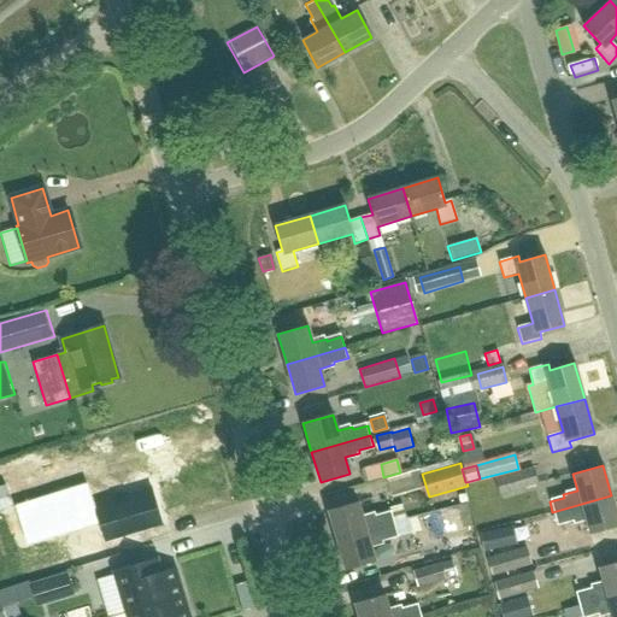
[(535,483),(532,469),(498,479),(494,480),(499,494),(535,483)]
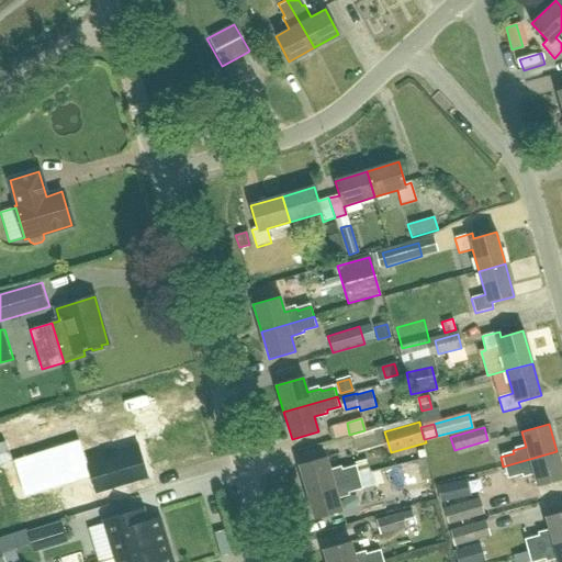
[(6,440),(0,441),(0,465),(12,462),(6,440)]
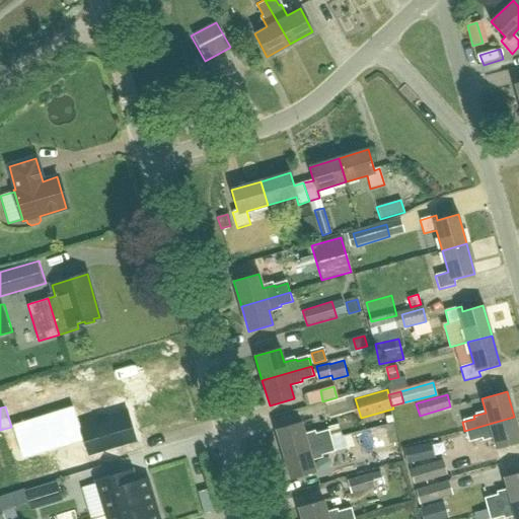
[(89,455),(136,441),(128,414),(81,429),(89,455)]
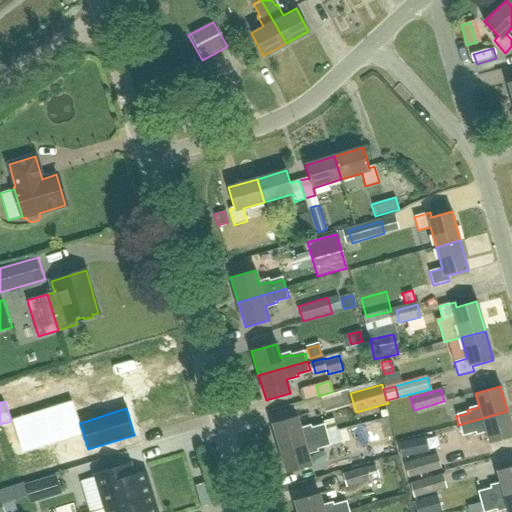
[(485,429),(489,443),(511,436),(511,428),(507,411),(458,425),(461,434),(473,430),(473,433),(485,429)]
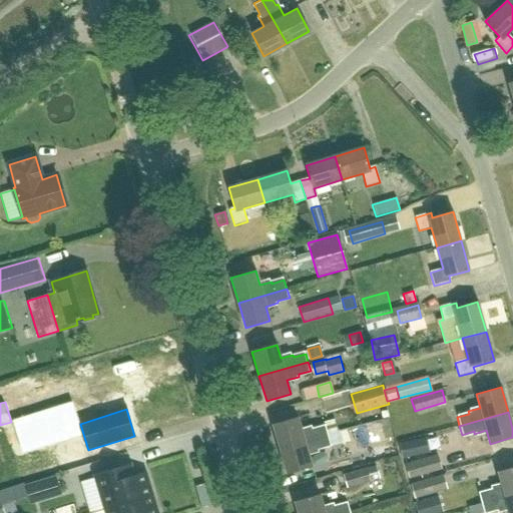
[(298,417),(273,424),(280,449),(329,435),(327,426),(314,430),(314,428),(302,431),(298,417)]
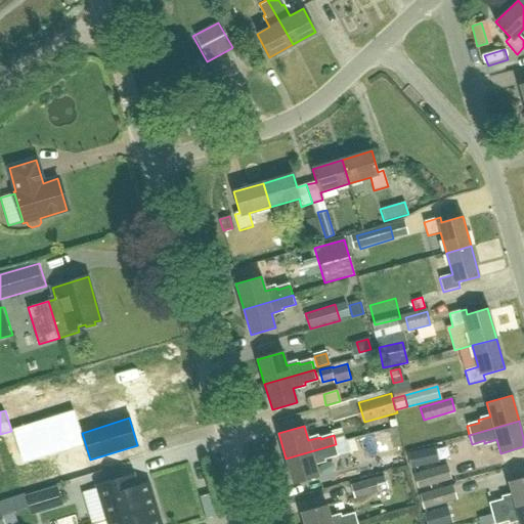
[(342,428),(332,431),(334,435),(336,444),(346,441),(342,428)]
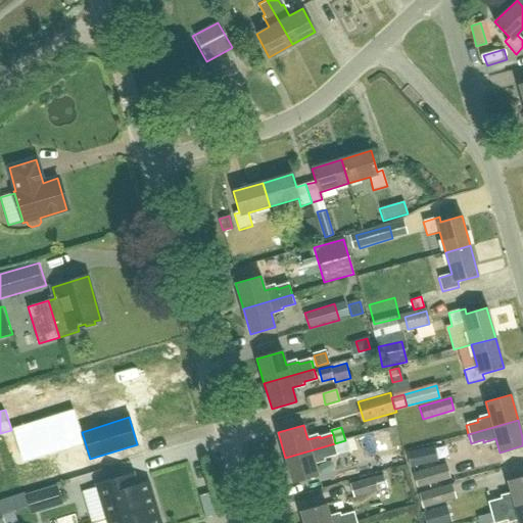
[(393,432),(381,436),(385,452),(398,448),(393,432)]
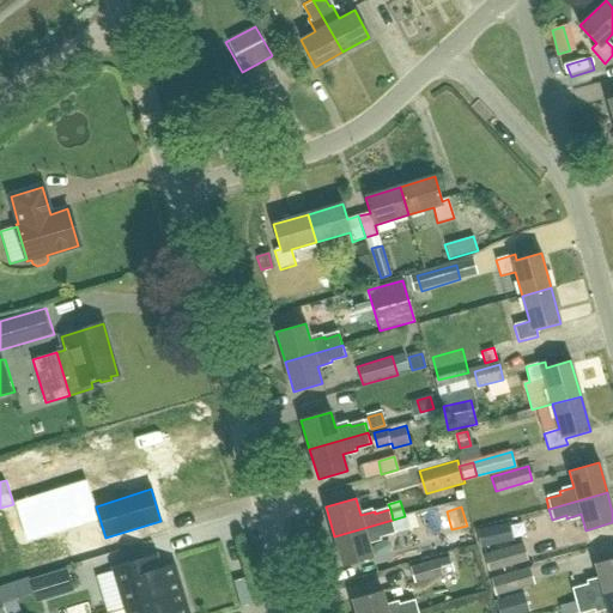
[(405,516),(393,520),(396,530),(417,525),(414,514),(405,516)]
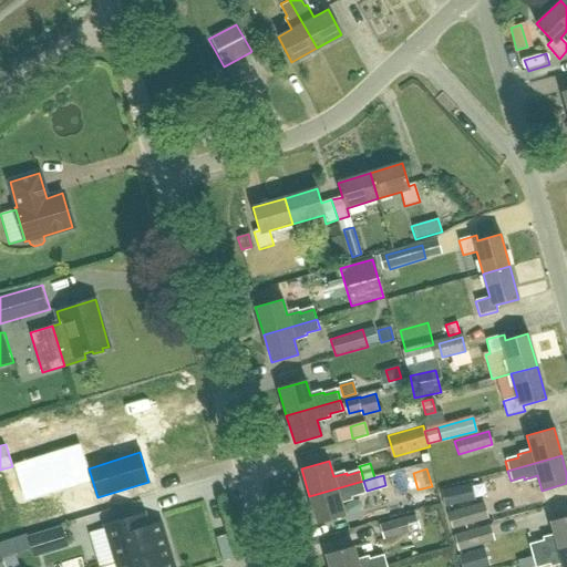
[(317,524),(344,516),(340,501),(353,496),(353,494),(367,491),(363,481),(309,496),(317,524)]
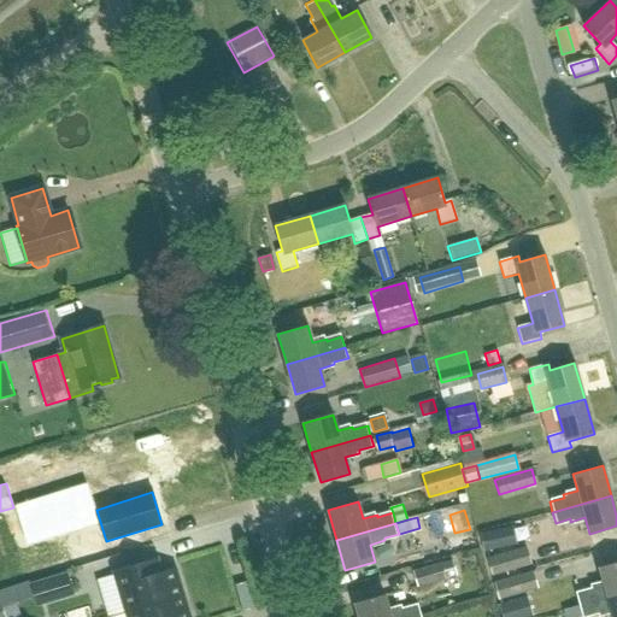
[(485,551),(498,548),(494,530),(480,534),(485,551)]
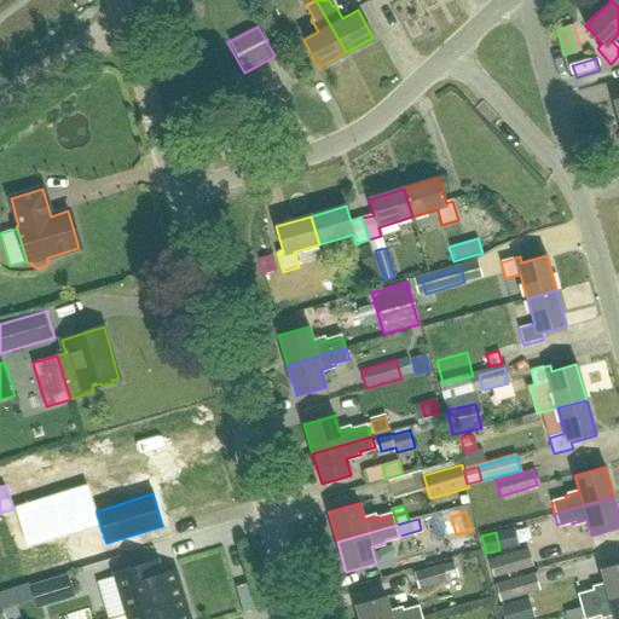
[(434,561),(461,556),(458,541),(432,544),(434,561)]
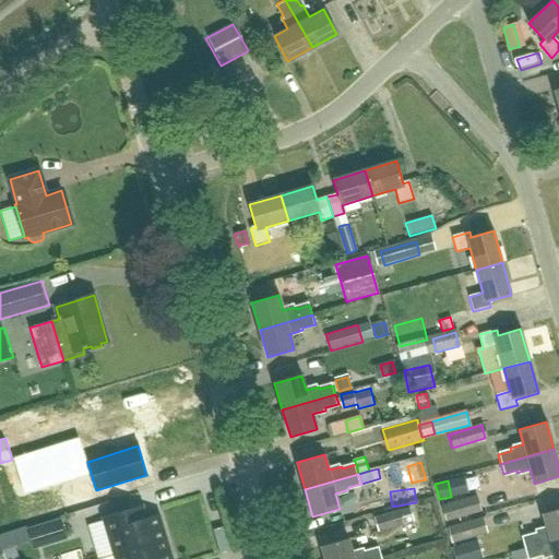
[(480,510),(476,496),(442,506),(445,520),(480,510)]
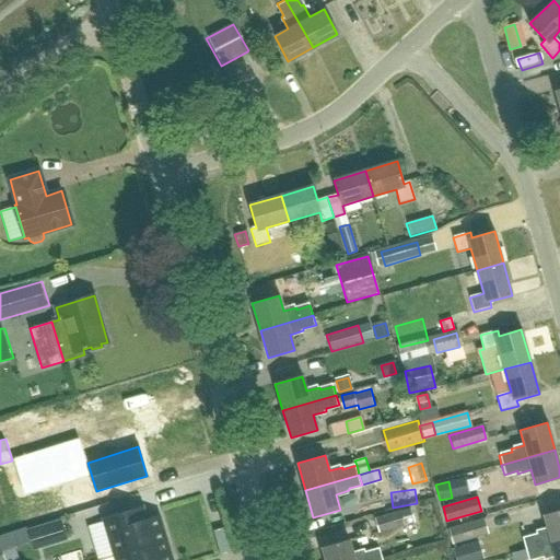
[(115,556),(165,540),(158,515),(146,520),(141,506),(104,518),(115,556)]
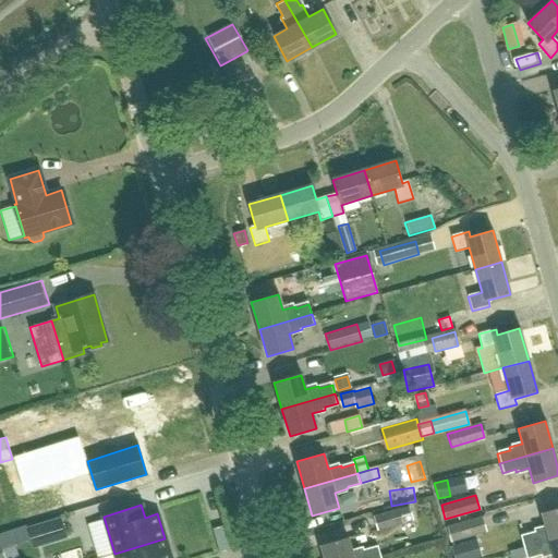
[(412,506),(376,516),(379,530),(415,520),(412,506)]
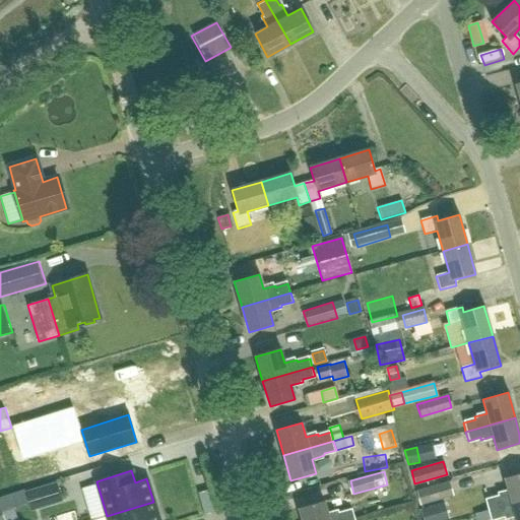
[(519,473),(505,478),(509,493),(497,496),(497,498),(484,501),(486,510),(519,501),(519,473)]
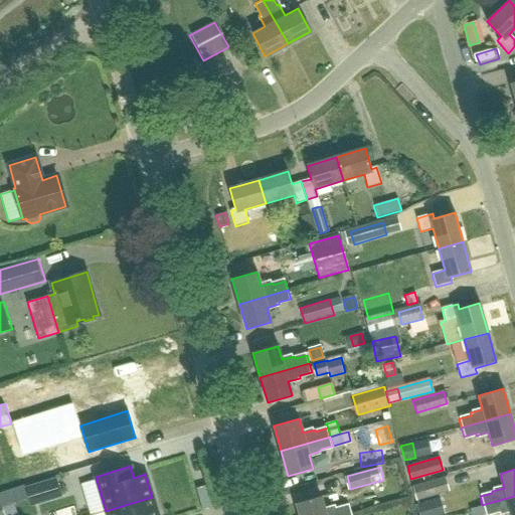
[(58,478),(27,487),(32,505),(64,496),(58,478)]
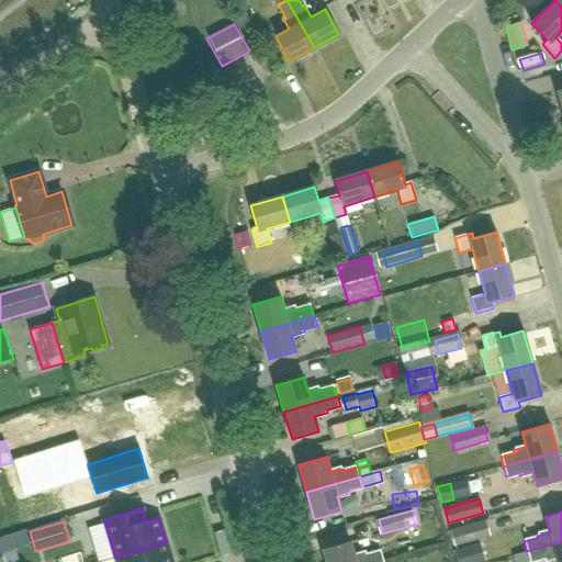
[(489,536),(485,521),(450,530),(454,544),(489,536)]
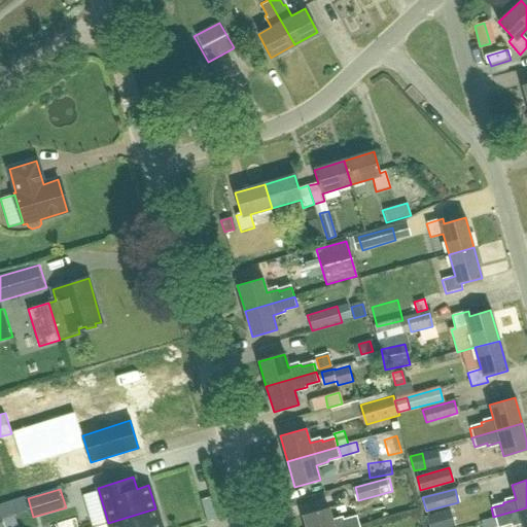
[(328,507),(303,515),(306,526),(356,526),(360,526),(357,518),(345,521),(345,519),(332,522),(328,507)]
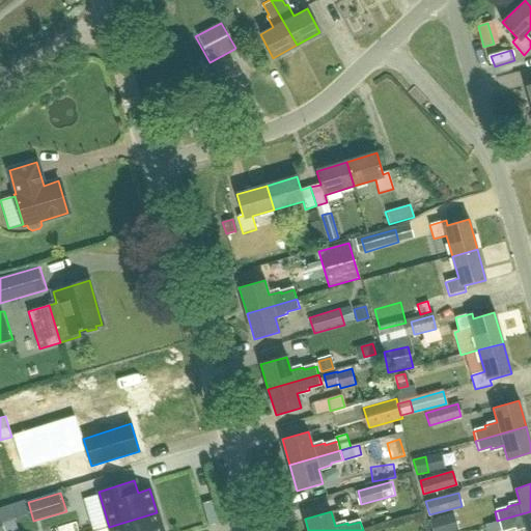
[(527,530),(530,530),(530,511),(497,521),(500,530),(512,526),(512,529),(526,525),(527,530)]
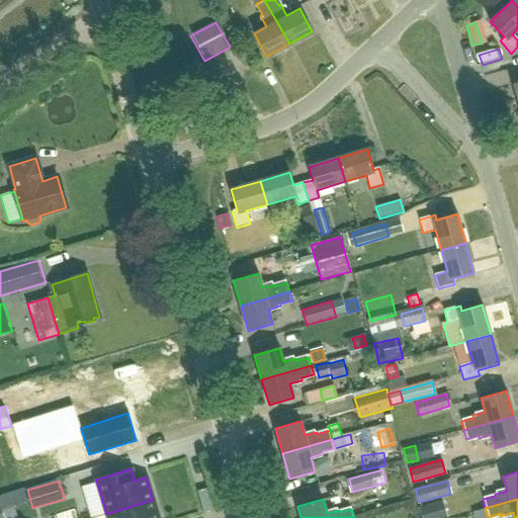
[(158,517),(153,500),(106,514),(107,517),(158,517)]
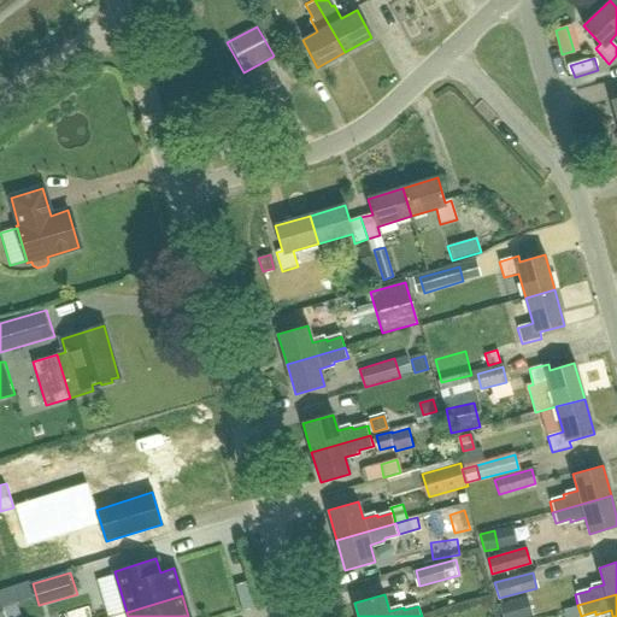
[(501,604),(505,616),(517,616),(513,601),(501,604)]
